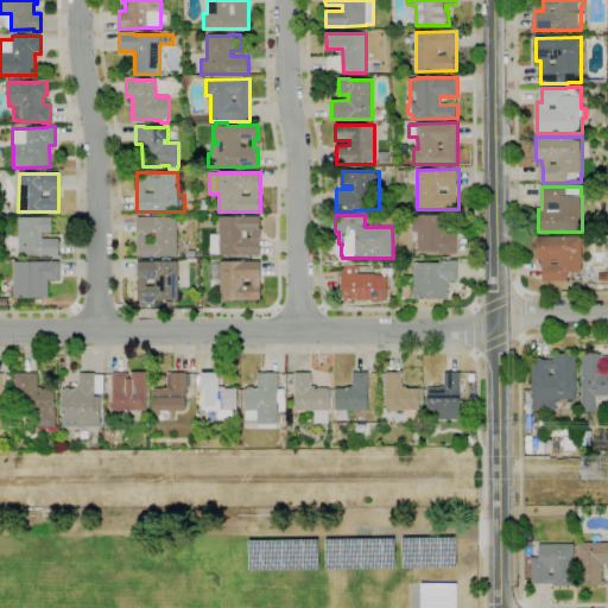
[(458,254),(439,254),(439,252),(419,252),(419,233),(413,233),(413,215),(458,215),(458,254)]
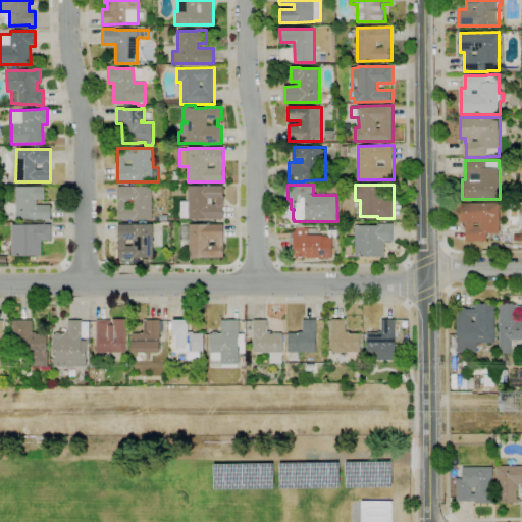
[(207,219),(188,219),(188,218),(180,218),(180,201),(188,201),(188,186),(207,186),(223,186),(223,219),(207,219)]
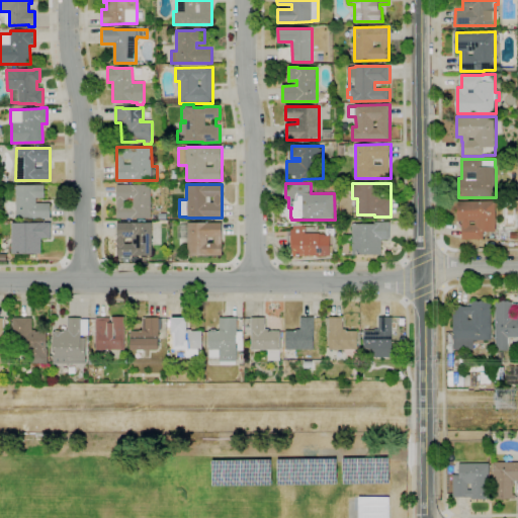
[(34,220),(16,220),(16,185),(45,185),(45,198),(36,198),(36,203),(50,203),(51,219),(34,219),(34,220)]
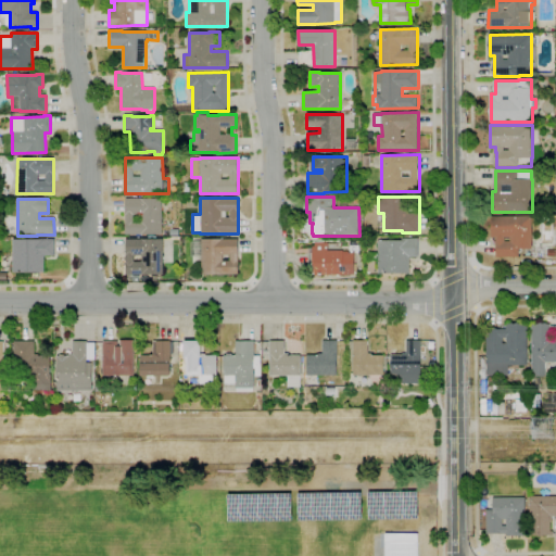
[(162,235),(140,235),(125,235),(125,199),(140,199),(162,199),(162,235)]
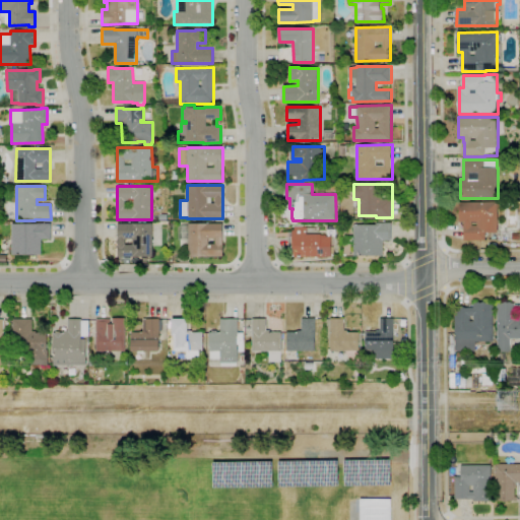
[(485,241),(464,241),(464,221),(460,221),(459,202),(498,202),(498,233),(485,233),(485,241)]
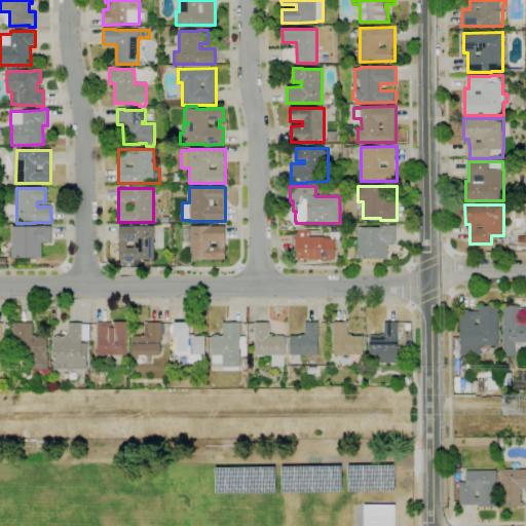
[(388,259),(359,259),(359,228),(381,228),(381,225),(397,225),(397,243),(388,243),(388,259)]
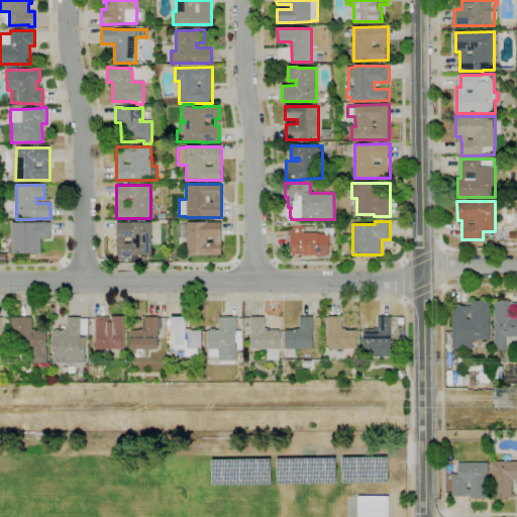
[(40,252),(12,253),(11,223),(49,222),(50,238),(40,238),(40,252)]
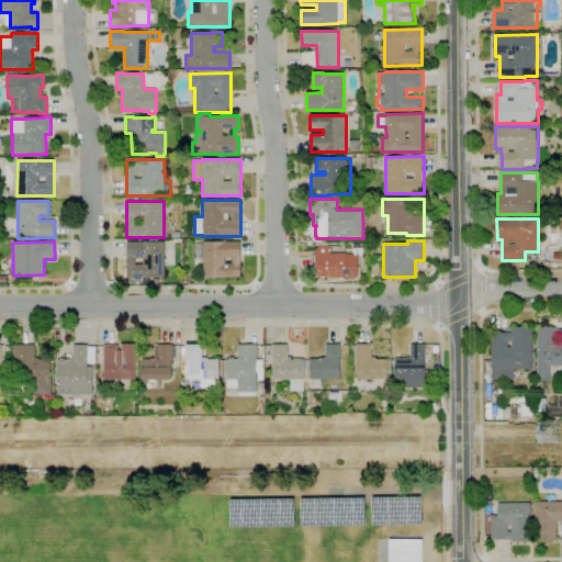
[(143,278),(127,278),(126,242),(143,242),(165,242),(165,278),(143,278)]
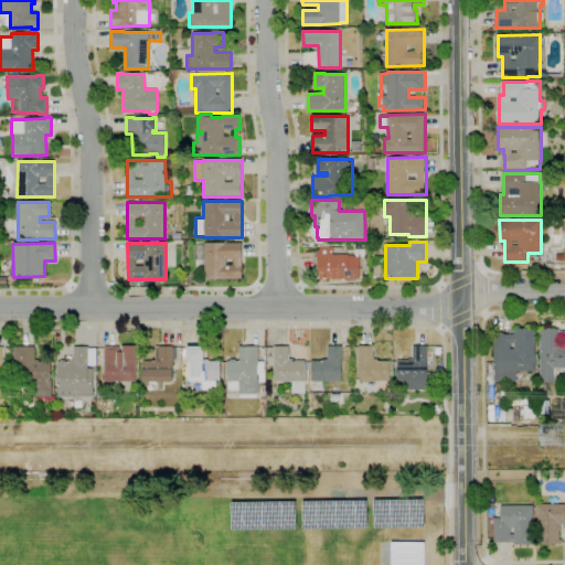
[(225,279),(225,278),(204,278),(204,260),(194,260),(194,244),(204,244),(204,243),(225,243),(241,243),(241,279),(225,279)]
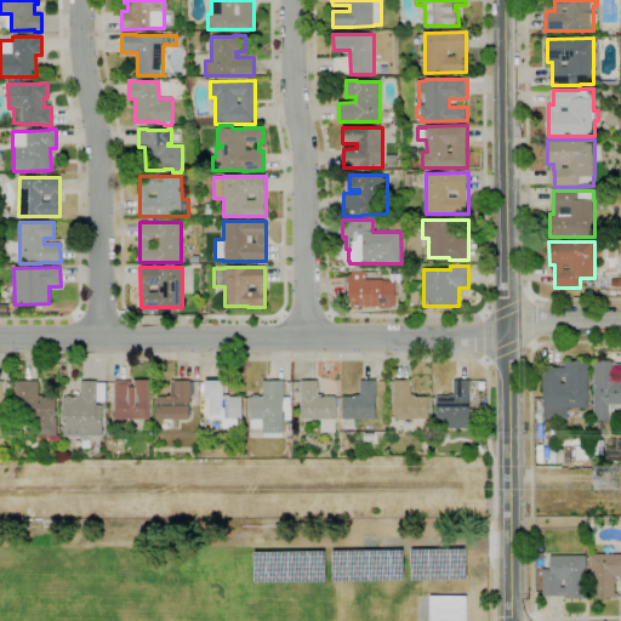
[(397,308),(352,308),(352,296),(349,296),(349,275),(352,275),(352,271),(366,271),(366,280),(383,280),(383,281),(391,281),(391,283),(397,283),(397,308)]
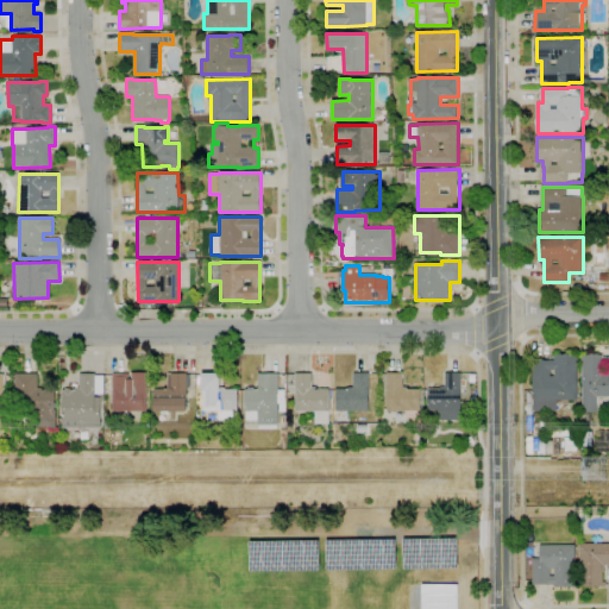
[(557,412),(533,412),(533,390),(533,380),(532,380),(532,360),(554,360),(554,356),(577,355),(577,400),(557,400),(557,412)]
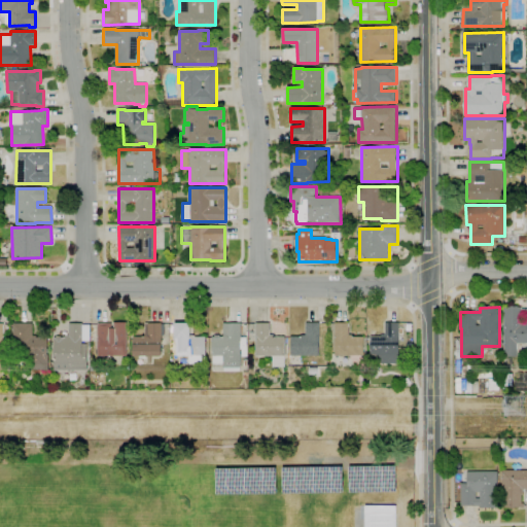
[(504,357),(503,308),(521,307),(521,309),(526,309),(526,344),(517,344),(517,356),(504,357)]
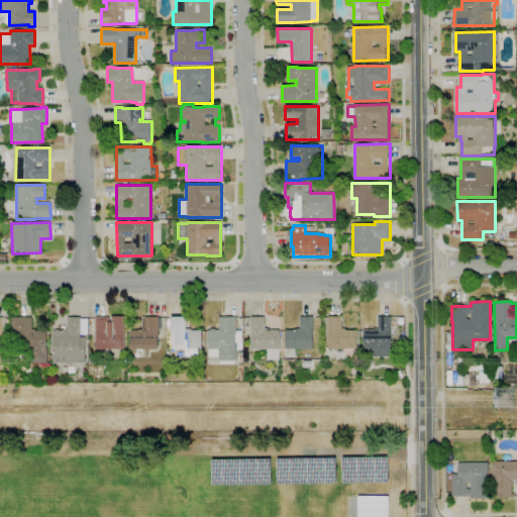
[(124,349),(95,349),(95,317),(102,317),(109,317),(109,322),(111,322),(111,316),(124,316),(124,349)]
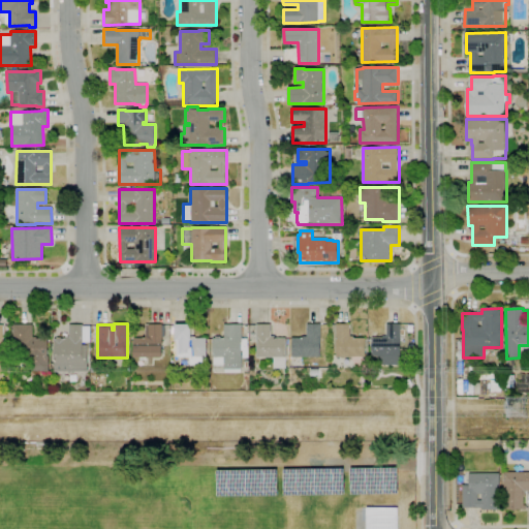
[(20,371),(19,342),(13,342),(12,324),(32,324),(32,337),(38,337),(38,339),(47,338),(47,356),(48,356),(48,371),(20,371)]
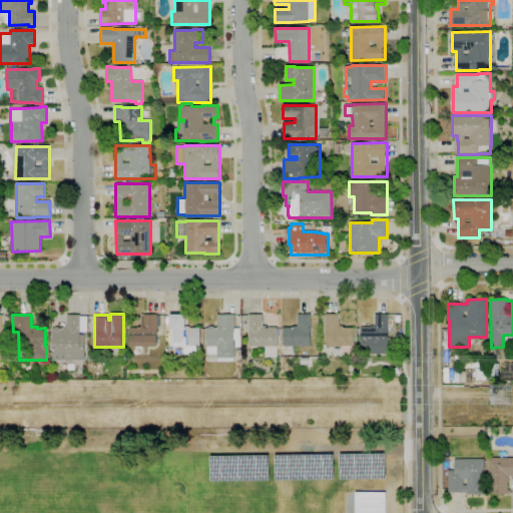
[(84,361),(52,361),(52,329),(54,329),(54,328),(56,328),(59,328),(59,329),(60,329),(63,329),(63,327),(67,327),(67,315),(80,315),(80,335),(84,335),(84,361)]
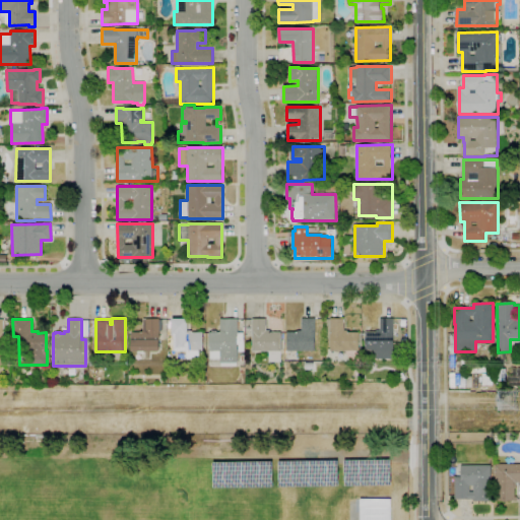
[(158,351),(131,351),(131,332),(142,332),(142,319),(158,319),(158,351)]
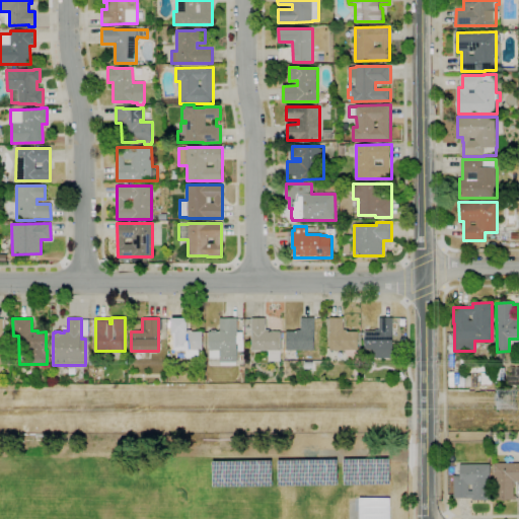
[(202,351),(173,351),(173,335),(171,335),(171,318),(188,318),(188,332),(202,332),(202,351)]
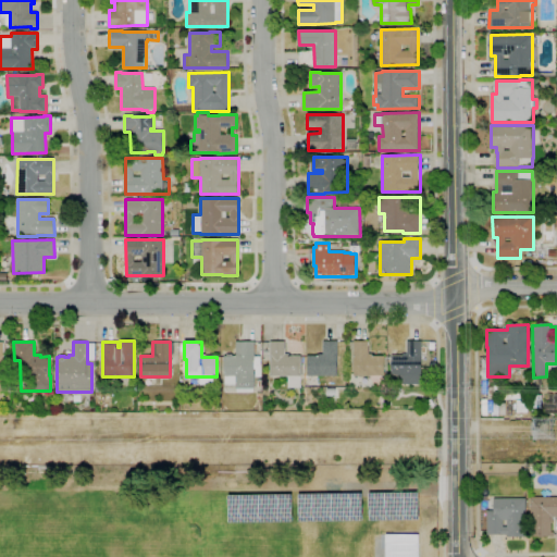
[(225,356),(227,355),(231,355),(233,356),(235,356),(235,342),(255,342),(255,356),(254,356),(254,375),(255,375),(255,388),(254,388),(254,393),(236,393),(236,388),(235,388),(235,385),(224,385),(224,376),(223,376),(224,356),(225,356)]
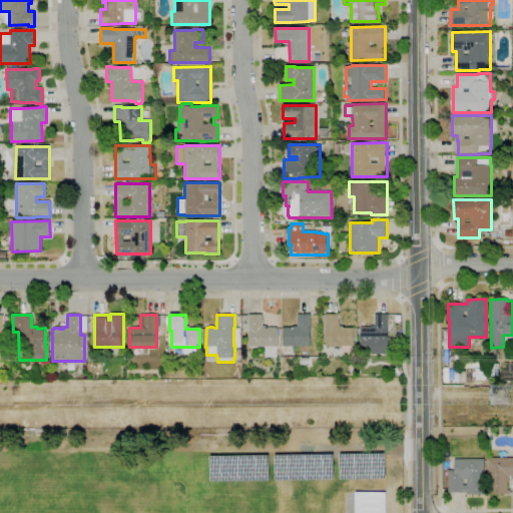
[(277,347),(248,347),(248,315),(263,315),(263,326),(268,326),(268,328),(277,328),(277,347)]
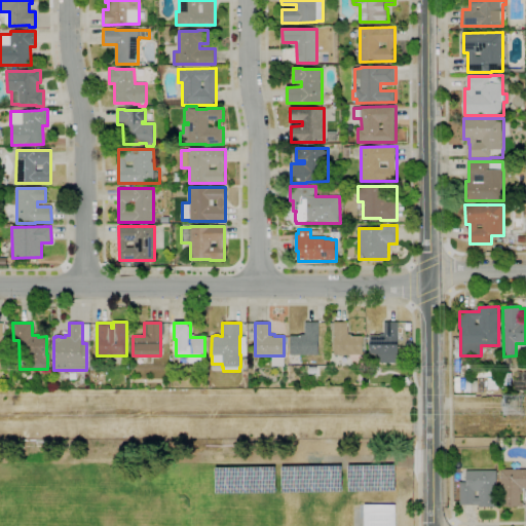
[(318,354),(290,355),(290,336),(301,336),(301,335),(305,335),(305,323),(318,323),(318,354)]
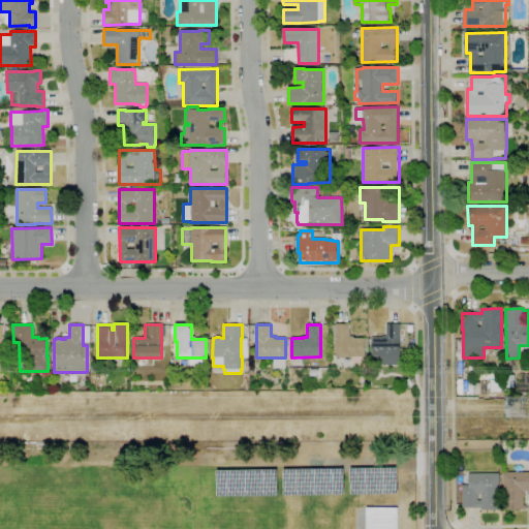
[(365,358),(336,358),(336,337),(336,324),(350,324),(350,336),(355,336),(355,338),(365,338),(365,358)]
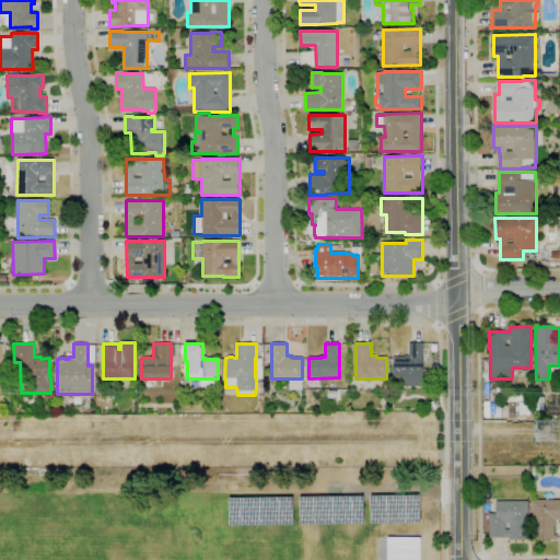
[(423,386),(393,386),(393,358),(405,358),(405,357),(409,357),(409,343),(424,343),(423,386)]
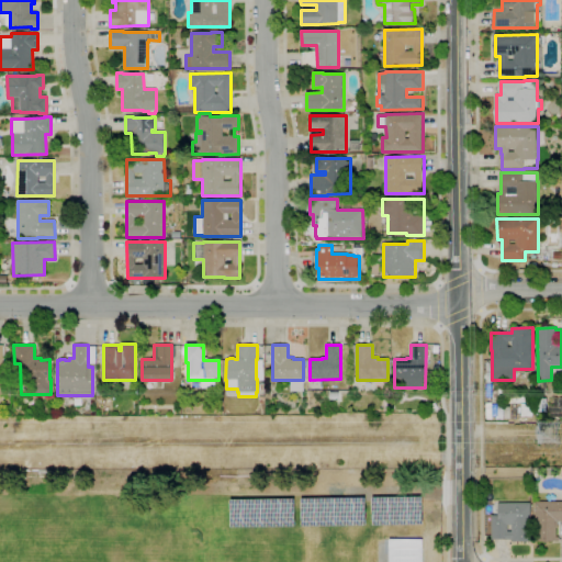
[(346,389),(347,379),(328,379),(327,388),(346,389)]
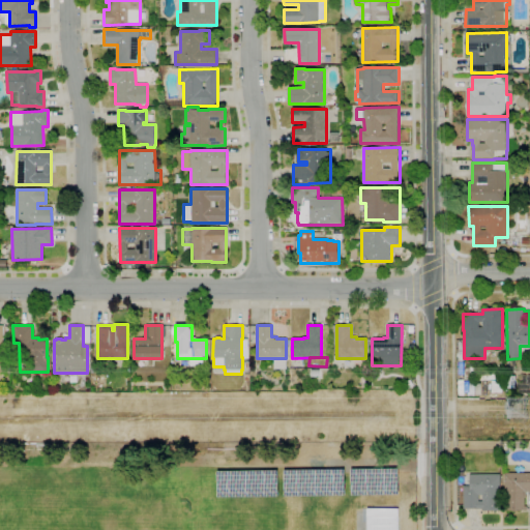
[(527,510),(504,510),(504,473),(529,473),(529,492),(526,493),(526,498),(524,498),(524,507),(527,507),(527,510)]
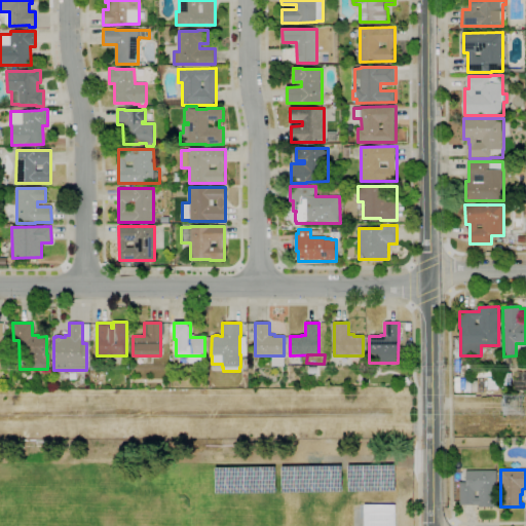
[(496,508),(479,508),(479,505),(459,505),(459,501),(459,482),(465,482),(465,471),(496,471),(496,508)]
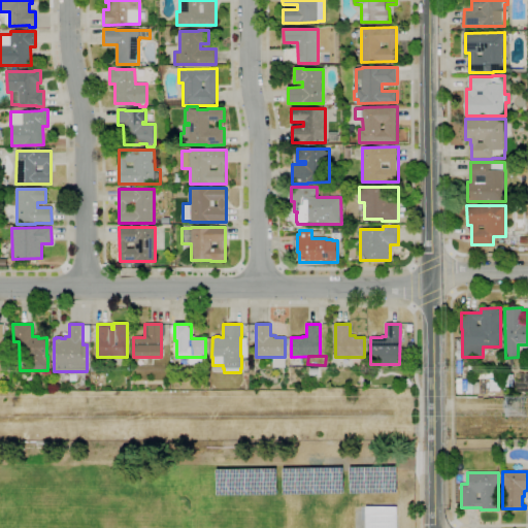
[(396,527),(396,506),(365,506),(365,527),(396,527)]
